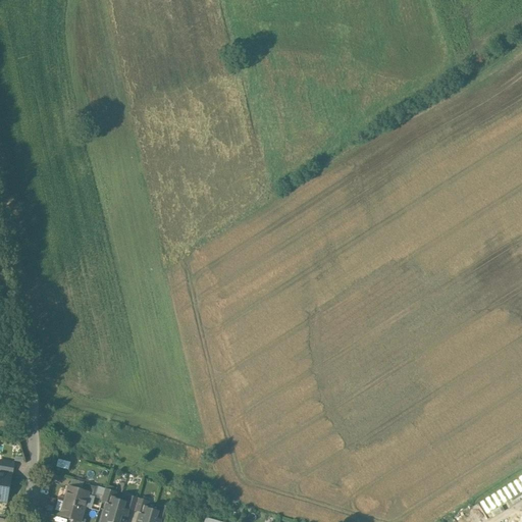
[(12,475),(0,472),(0,502),(6,503),(12,475)]
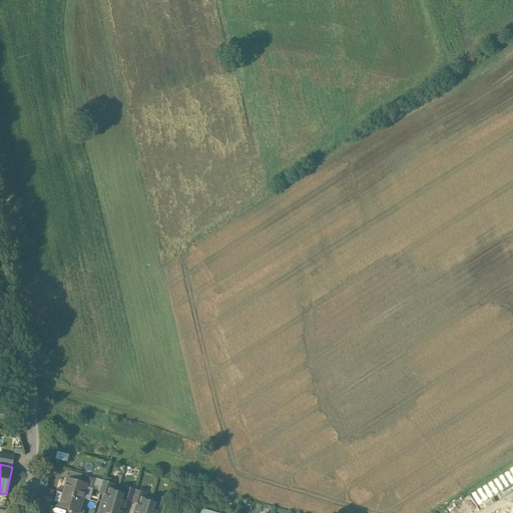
[(512,469),(472,495),(478,505),(512,483),(512,469)]
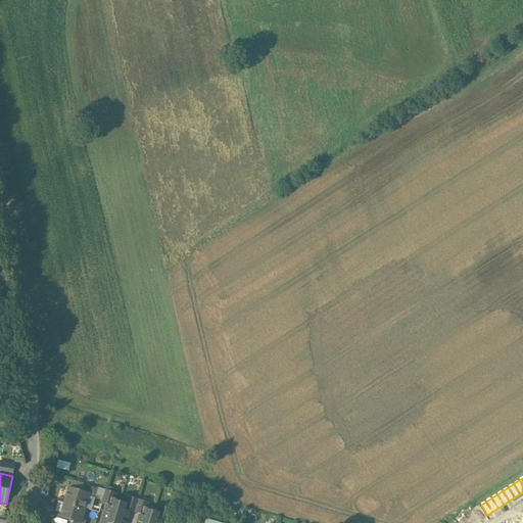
[(95,488),(83,485),(82,492),(89,494),(88,497),(92,498),(95,488)]
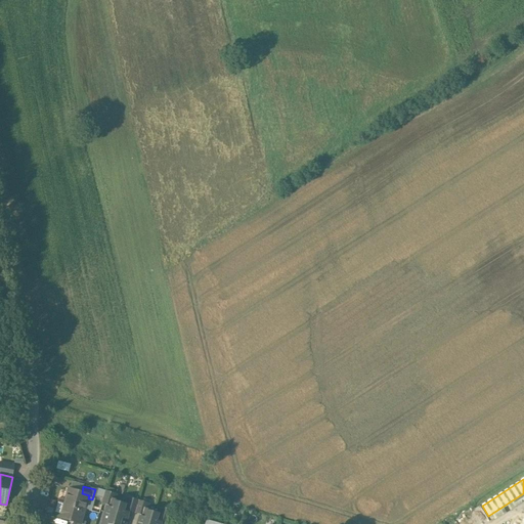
[(82,493),(69,489),(64,504),(84,510),(88,498),(89,495),(82,493)]
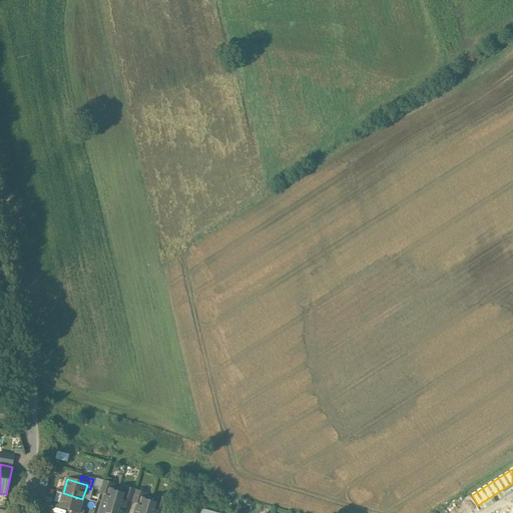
[(102,481),(96,479),(94,487),(100,488),(102,481)]
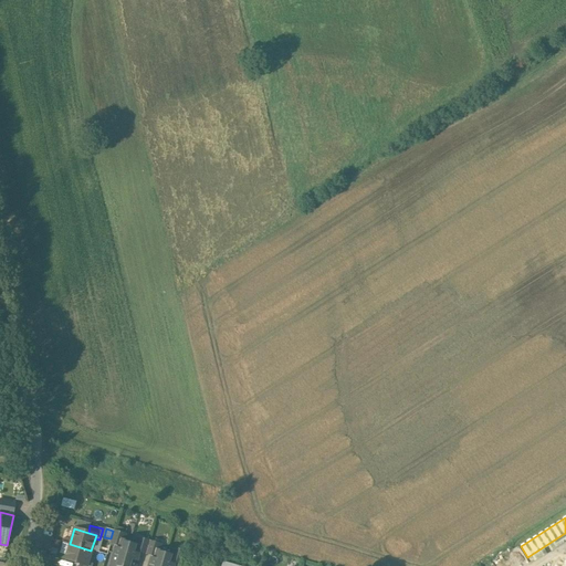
[(126,534),(114,531),(111,545),(116,546),(118,540),(124,542),(126,534)]
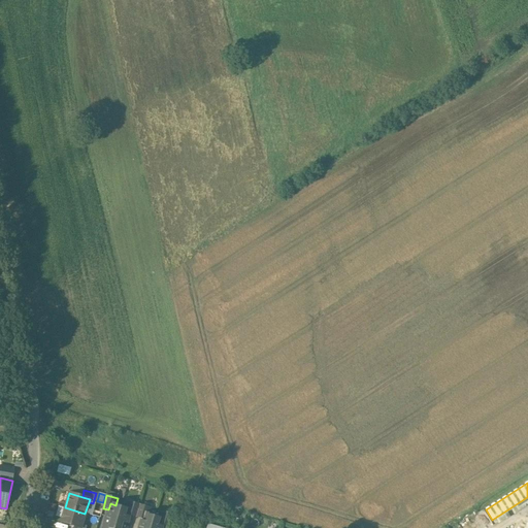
[(139,504),(129,501),(127,508),(132,509),(130,516),(136,518),(139,504)]
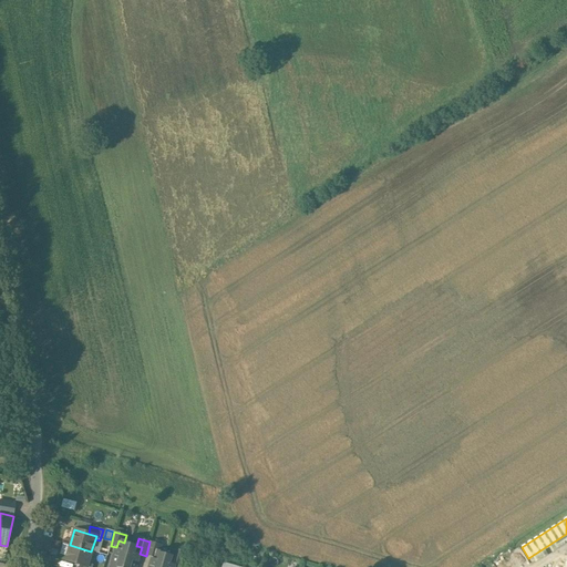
[(124,543),(119,540),(116,547),(111,566),(123,566),(130,544),(124,543)]
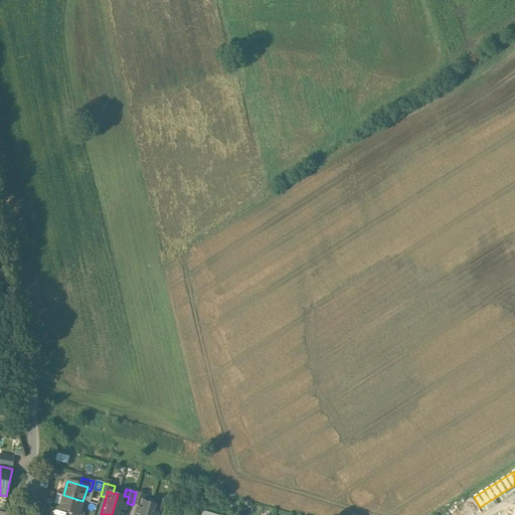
[(147,495),(136,492),(133,505),(138,507),(140,501),(145,502),(147,495)]
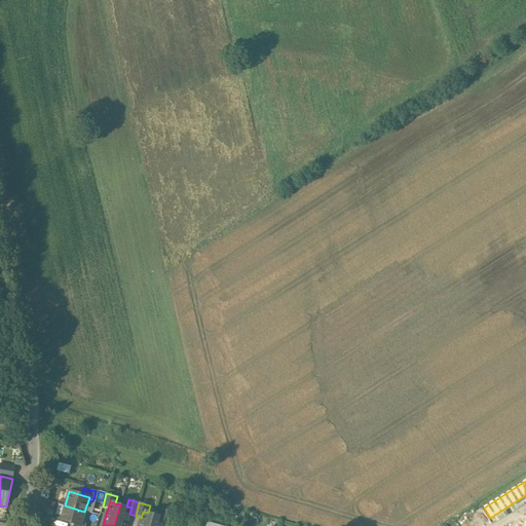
[(126,506),(120,504),(114,525),(125,525),(129,514),(132,508),(126,506)]
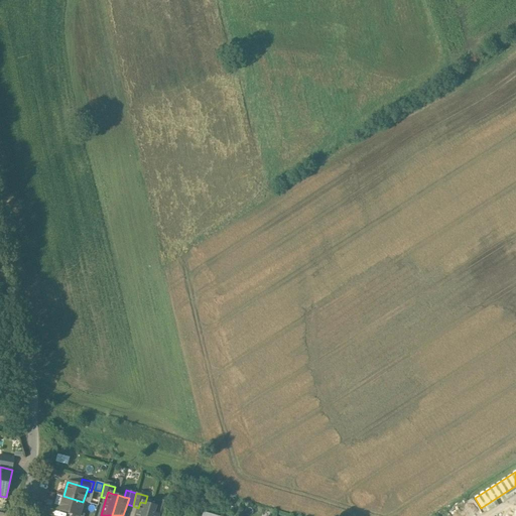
[(83,502),(63,496),(59,511),(72,514),(78,515),(79,515),(80,513),(83,502)]
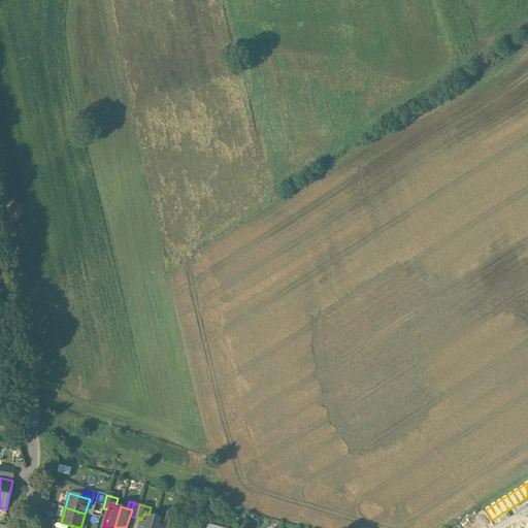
[(172,514),(162,512),(160,518),(165,520),(163,525),(169,527),(172,514)]
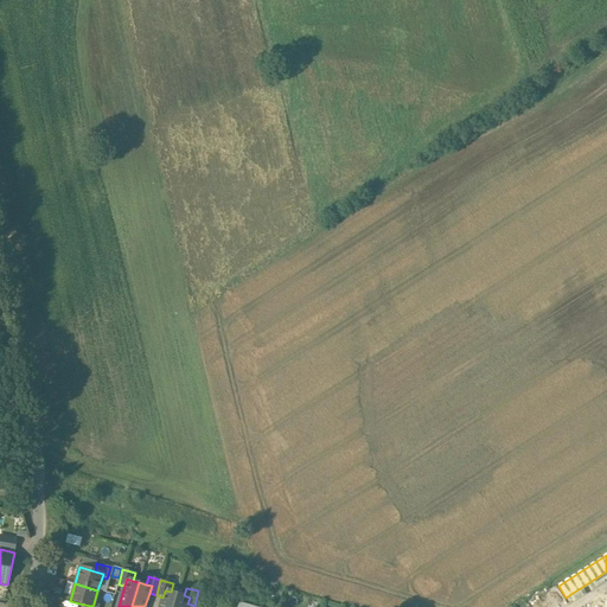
[(171,592),(165,590),(163,598),(160,606),(173,606),(177,594),(171,592)]
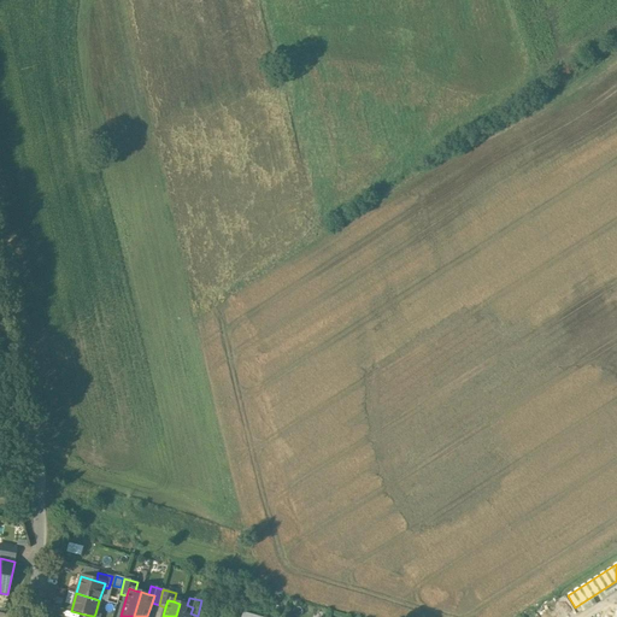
[(187,605),(180,604),(176,616),(189,616),(191,613),(193,607),(187,605)]
